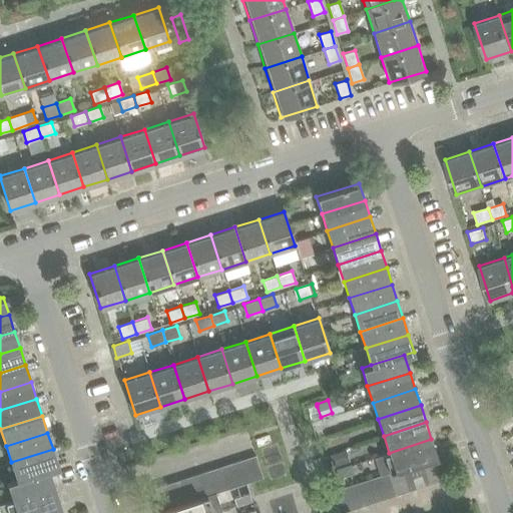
[(434,458),(437,457),(431,439),(389,453),(395,470),(400,469),(411,465),(422,461),(434,458)]
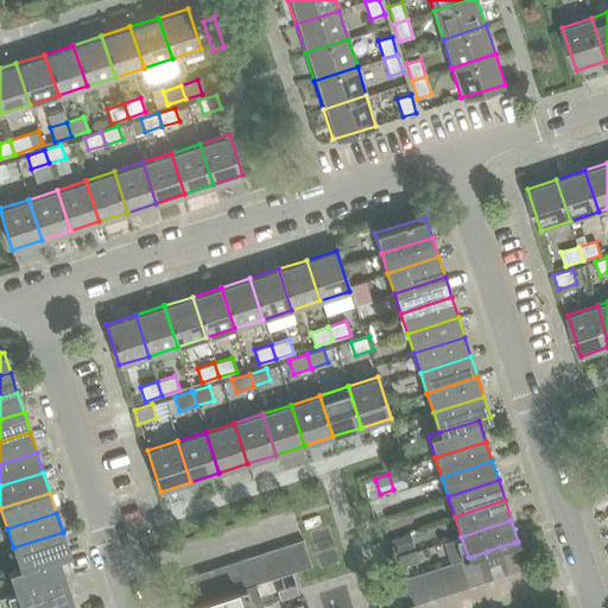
[(69,552),(63,532),(13,548),(19,567),(20,569),(58,556),(69,552)]
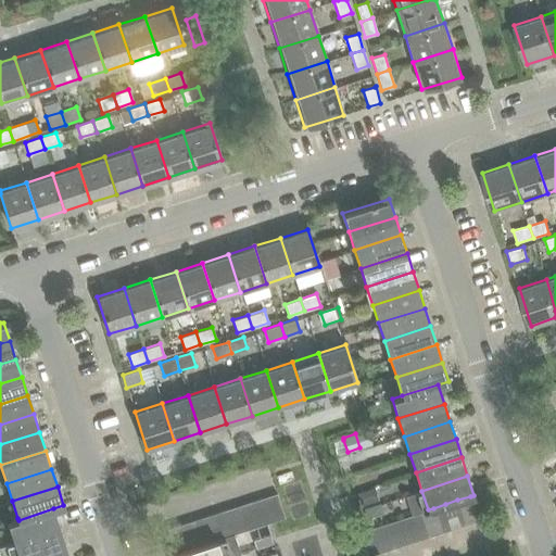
[(357,492),(361,506),(378,501),(374,487),(357,492)]
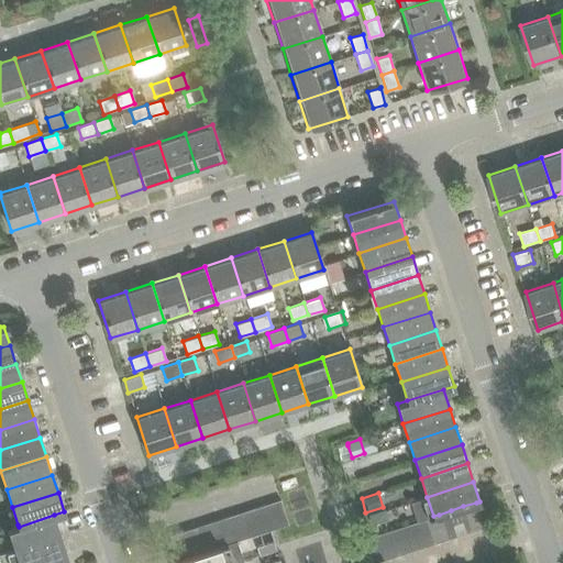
[(267,505),(275,529),(288,525),(279,500),(267,505)]
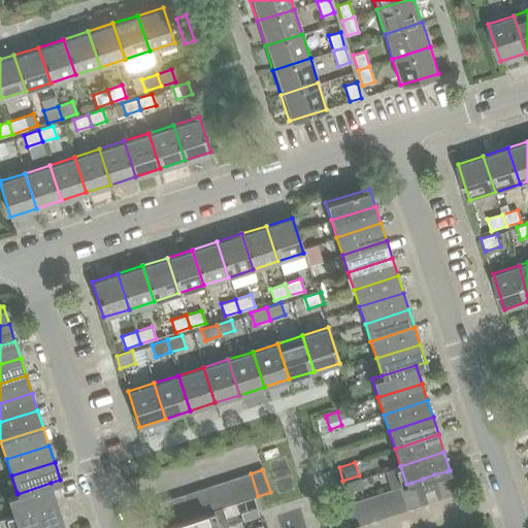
[(455,497),(449,479),(447,471),(434,474),(443,501),(455,497)]
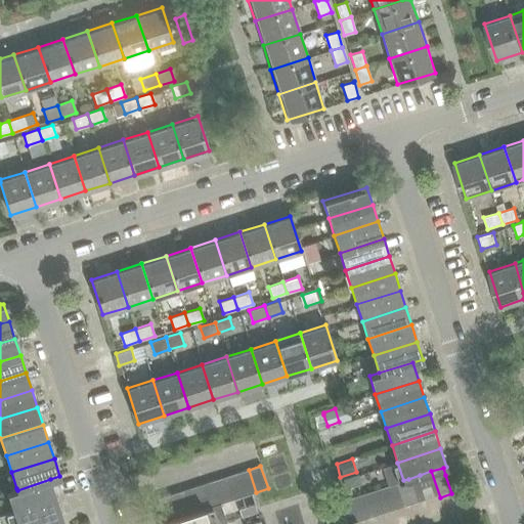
[(249,470),(237,473),(245,496),(256,492),(249,470)]
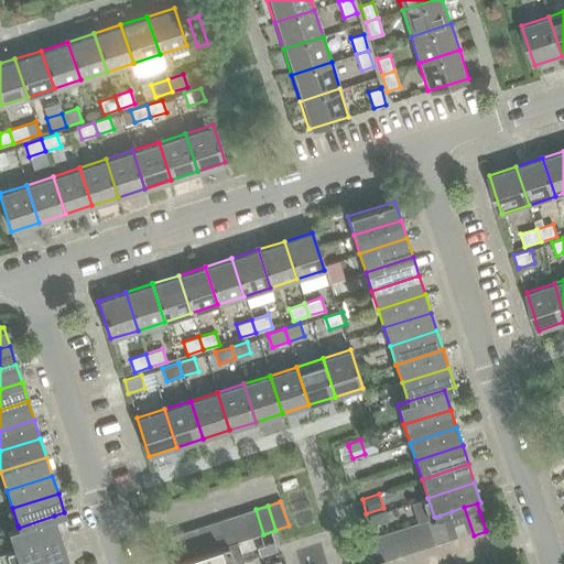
[(461,539),(474,535),(464,507),(452,511),(461,539)]
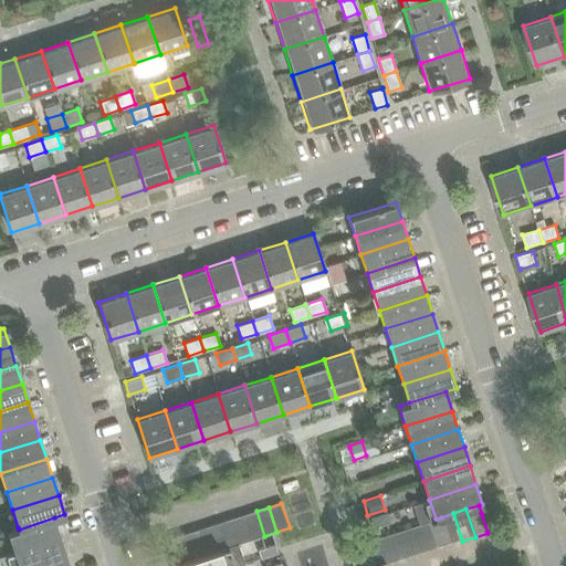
[(257,511),(244,515),(252,540),(264,536),(257,511)]
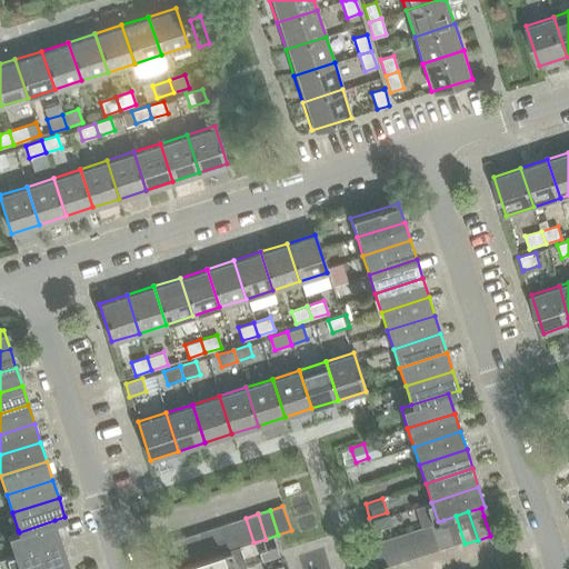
[(456,516),(443,520),(452,548),(465,543),(456,516)]
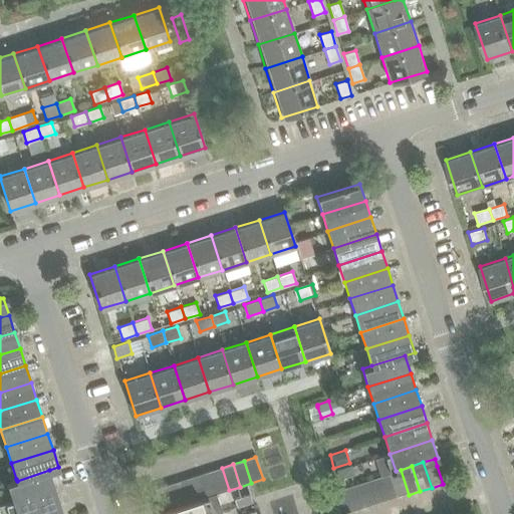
[(222,468),(211,472),(218,494),(229,490),(222,468)]
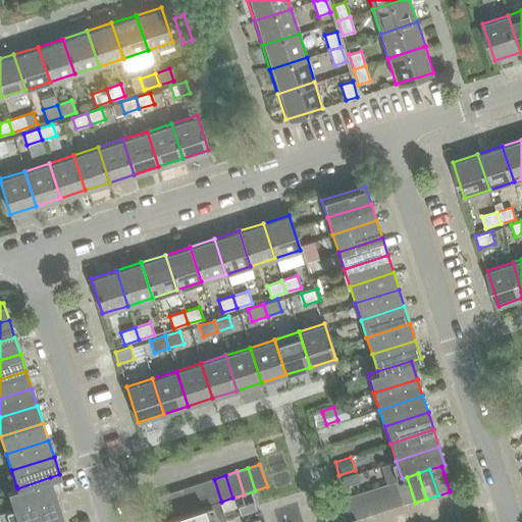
[(341,480),(345,492),(361,487),(356,475),(341,480)]
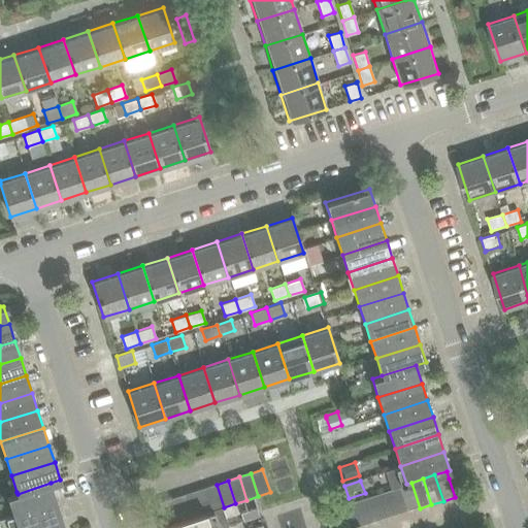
[(57,500),(51,483),(18,494),(17,492),(6,496),(12,515),(57,500)]
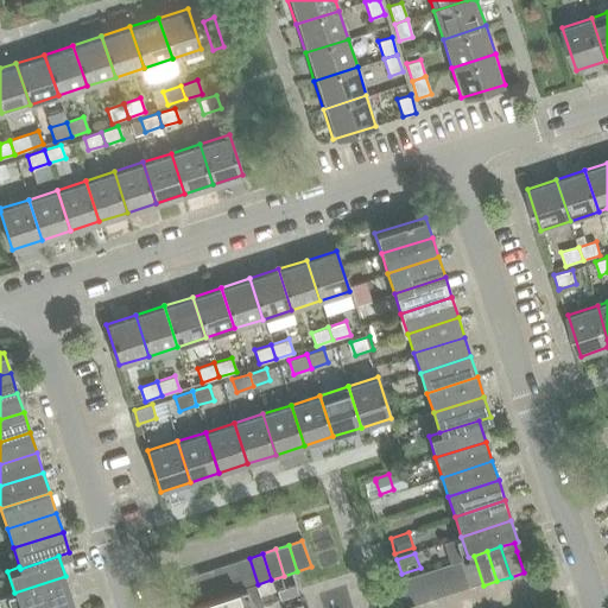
[(470,590),(483,586),(474,556),(468,557),(460,559),(470,590)]
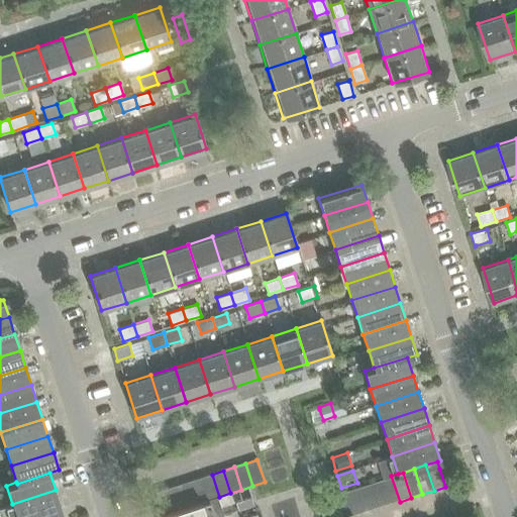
[(212,475),(200,478),(207,501),(219,497),(212,475)]
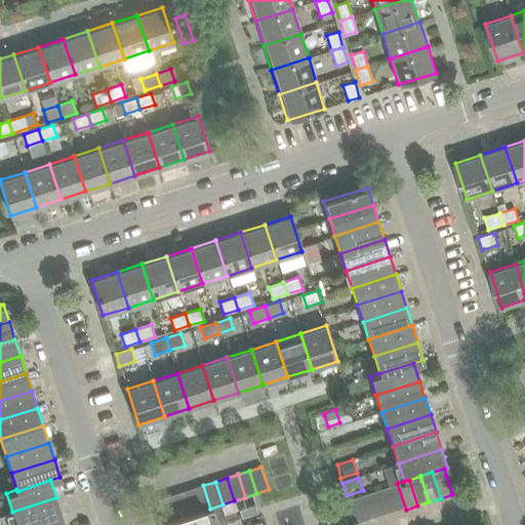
[(397,483),(386,487),(394,513),(406,510),(397,483)]
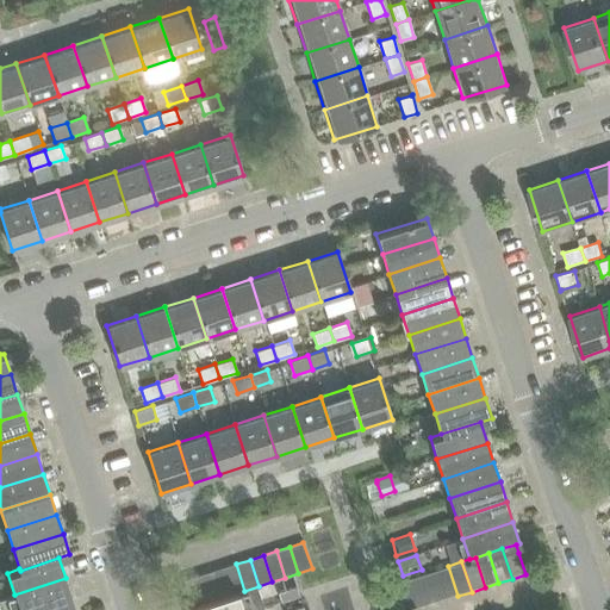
[(236,564),(223,568),(231,595),(238,592),(244,591),(236,564)]
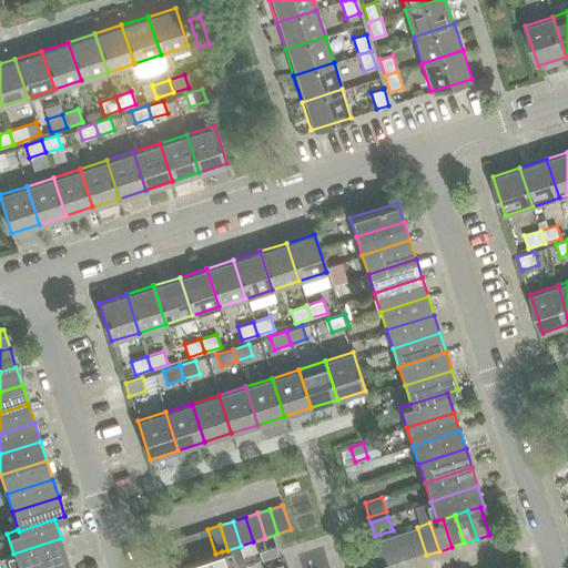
[(414,559),(426,555),(417,527),(405,531),(414,559)]
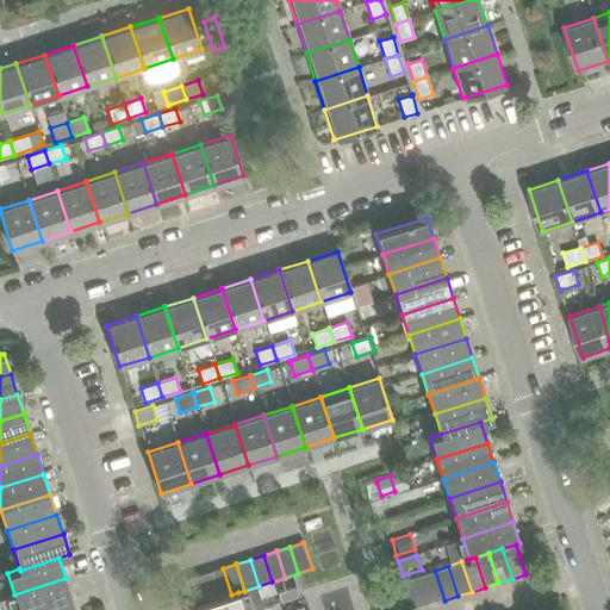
[(223,568),(210,572),(218,599),(231,595),(223,568)]
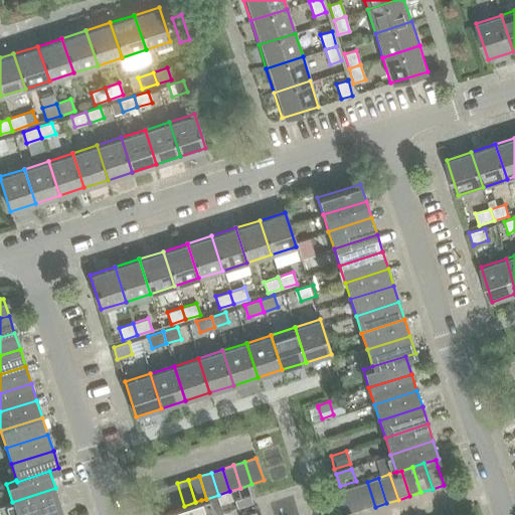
[(367,482),(356,485),(364,510),(375,507),(367,482)]
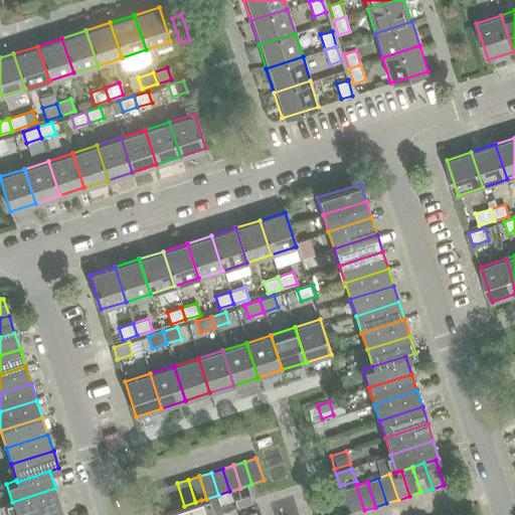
[(177,483),(166,487),(173,509),(184,506),(177,483)]
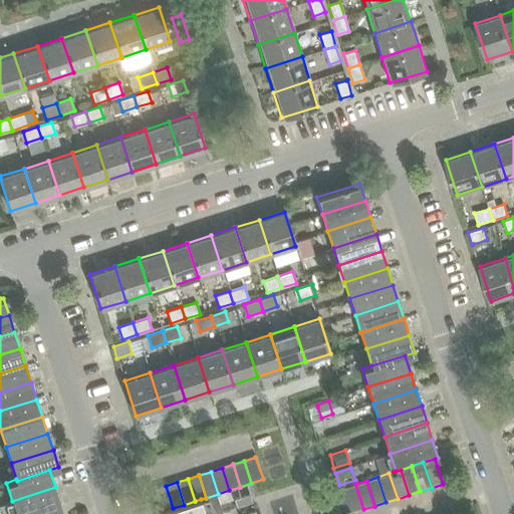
[(351,513),(363,509),(355,484),(343,488),(351,513)]
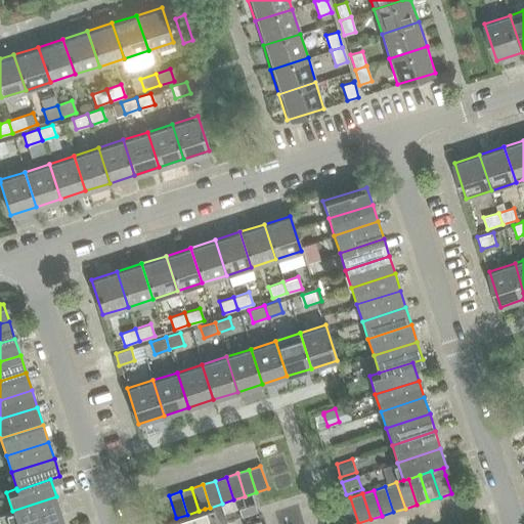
[(164,522),(176,518),(169,495),(157,499),(164,522)]
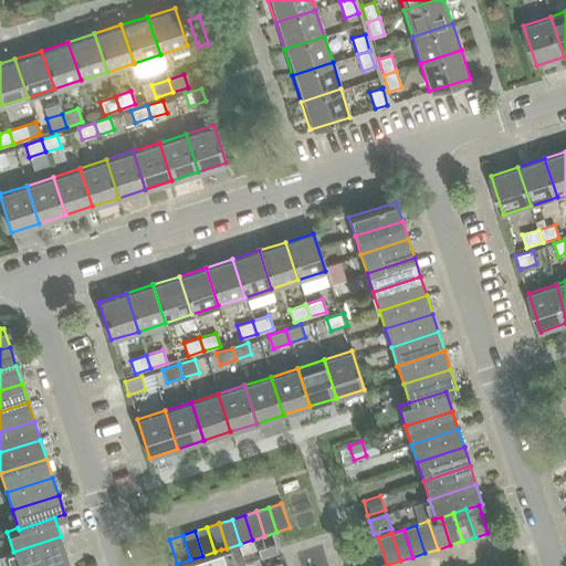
[(31,565),(66,555),(61,536),(13,552),(18,565),(31,565)]
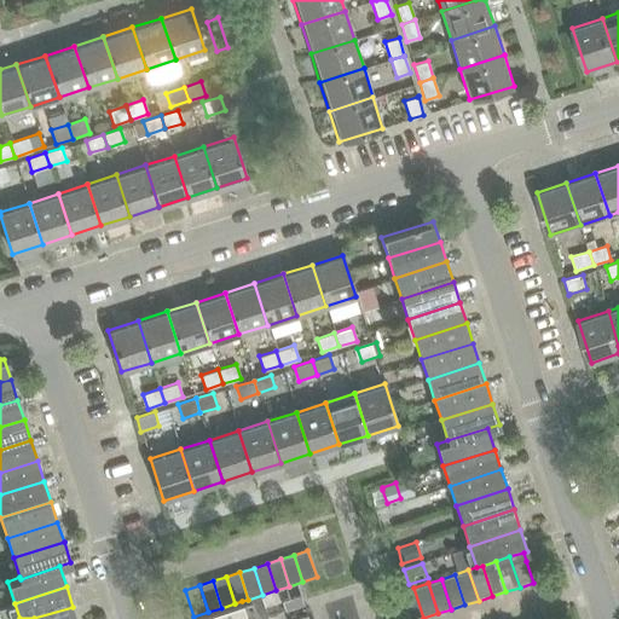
[(414,588),(400,591),(409,618),(418,618),(423,618),(414,588)]
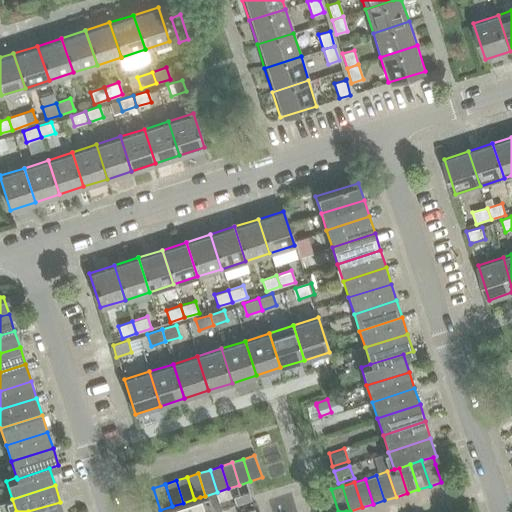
[(249,492),(232,498),(235,505),(245,502),(252,500),(249,492)]
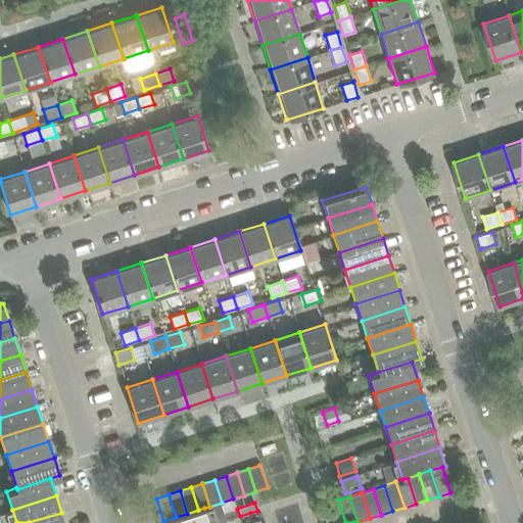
[(160,522),(208,522),(204,508),(198,510),(160,522)]
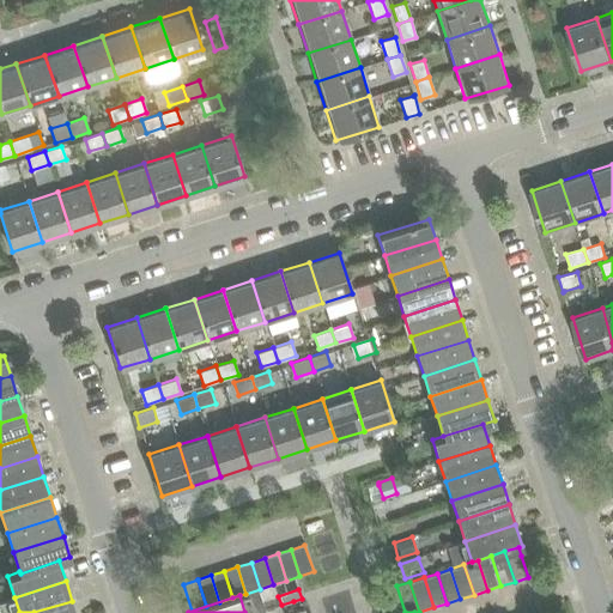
[(76,612),(72,601),(34,612),(76,612)]
